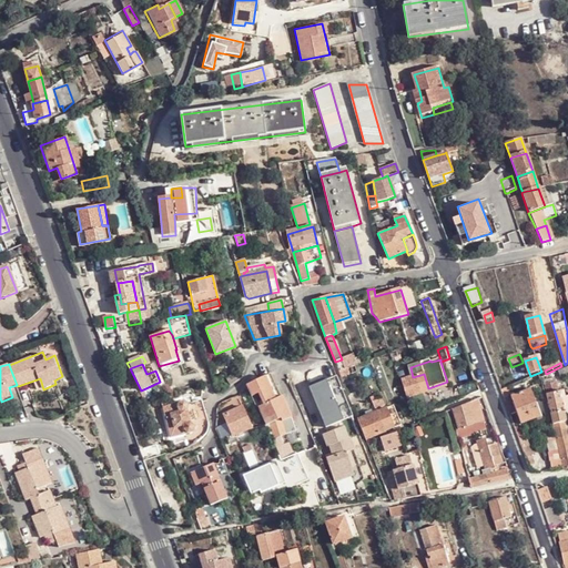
[(567,365),(558,371),(560,377),(567,375),(567,365)]
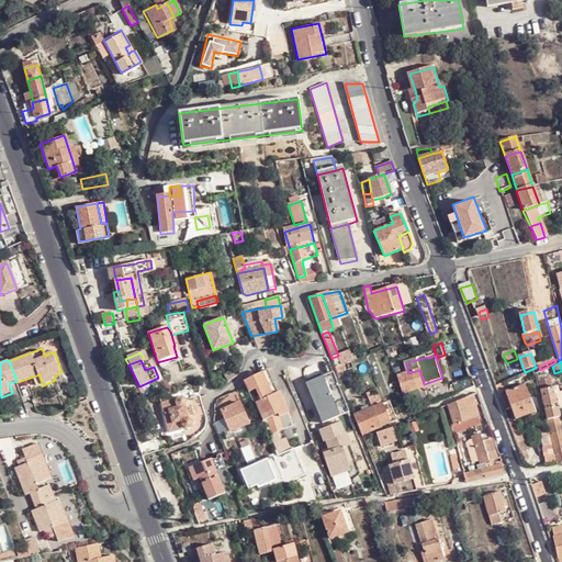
[(336,368),(337,373),(346,371),(344,364),(341,364),(336,368)]
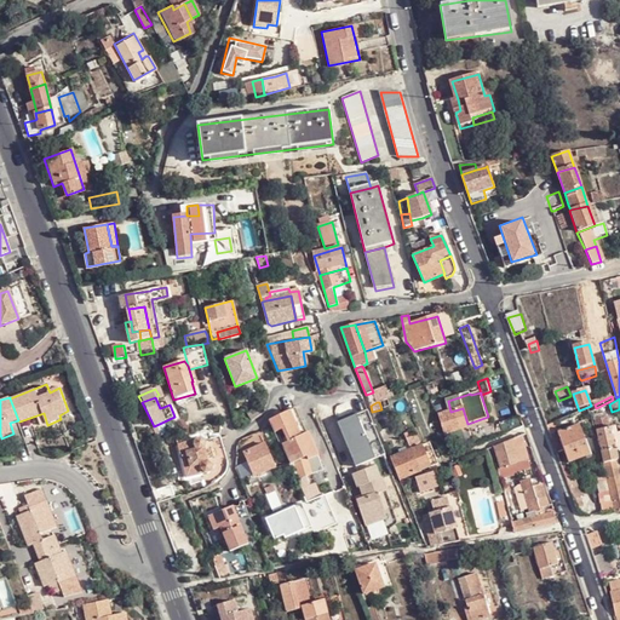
[(246,414),(251,423),(264,413),(259,406),(246,414)]
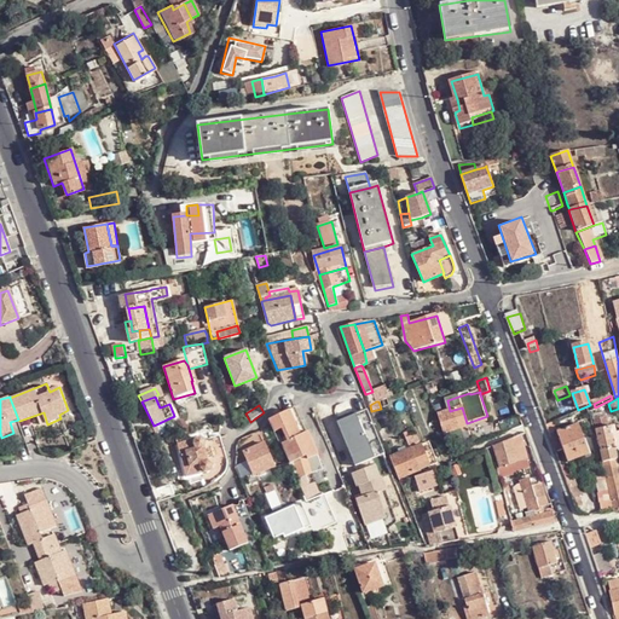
[(295,405),(270,416),(275,429),(284,426),(290,440),(299,437),(307,432),(295,405)]
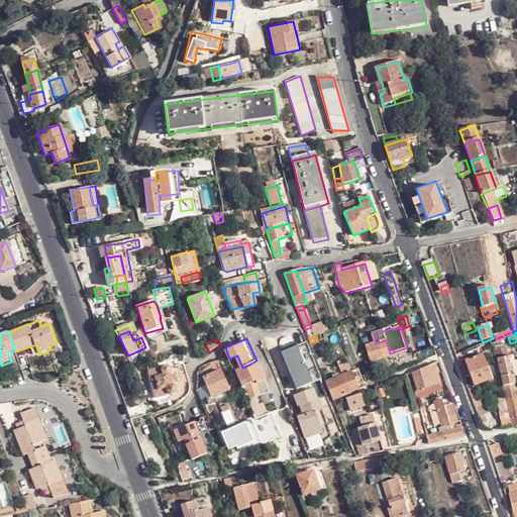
[(318,376),(304,340),(281,349),(296,385),(318,376)]
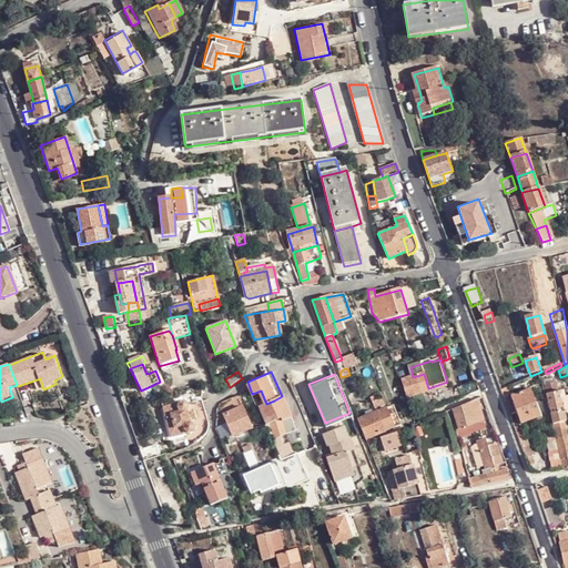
[(424,374),(413,377),(404,381),(409,396),(418,394),(418,393),(429,389),(428,388),(424,374)]
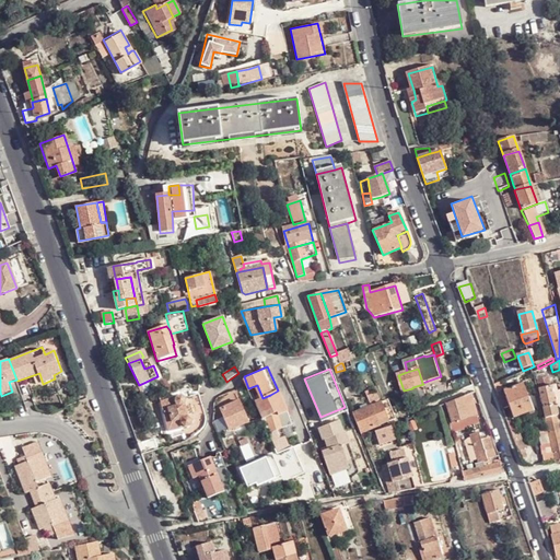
[(537,371),(535,372),(538,387),(550,385),(548,376),(547,376),(546,372),(538,374),(537,371)]
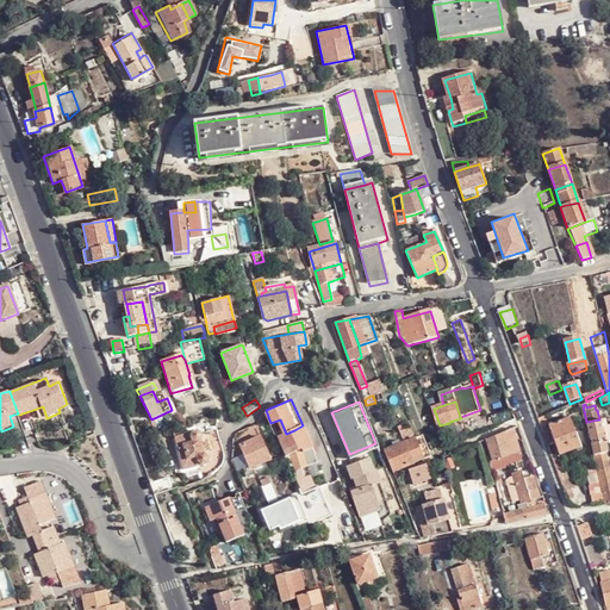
[(492,417),(497,427),(515,419),(511,409),(492,417)]
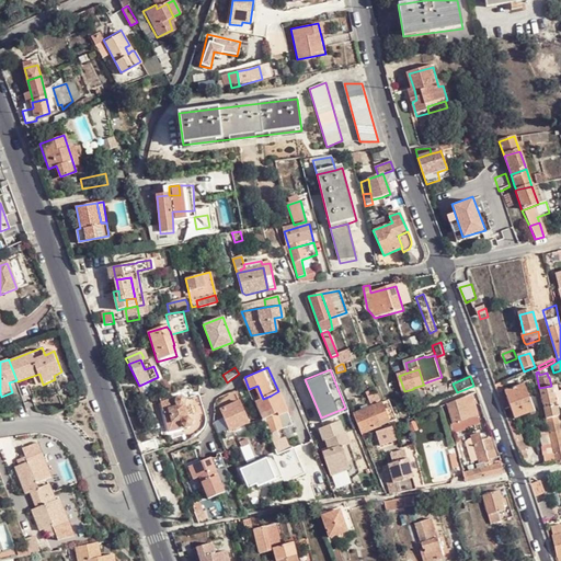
[(240,401),(233,386),(224,392),(219,397),(217,398),(217,400),(220,410),(240,401)]
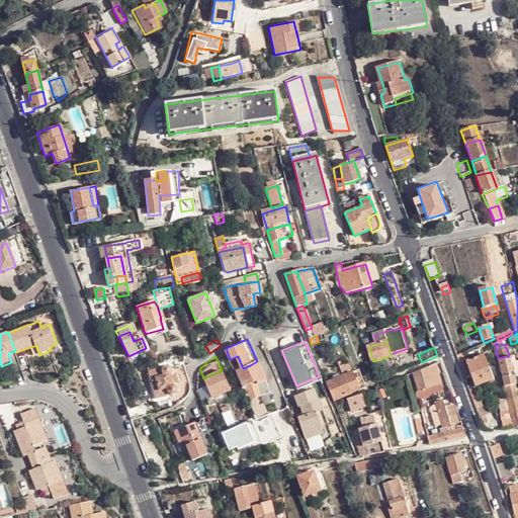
[(498,358),(505,386),(513,384),(515,384),(513,375),(511,364),(509,356),(498,358)]
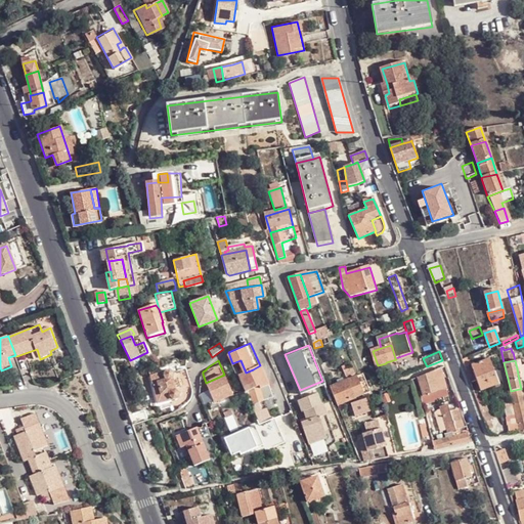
[(321,364),(325,374),(331,372),(328,362),(321,364)]
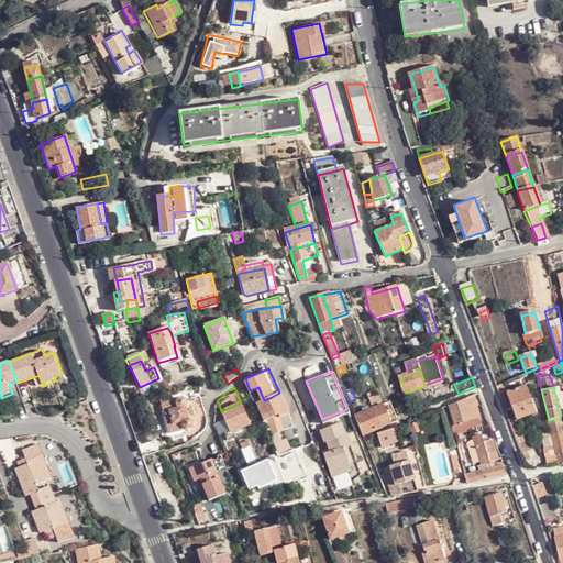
[(516,422),(533,417),(530,404),(531,404),(527,389),(508,395),(516,422)]
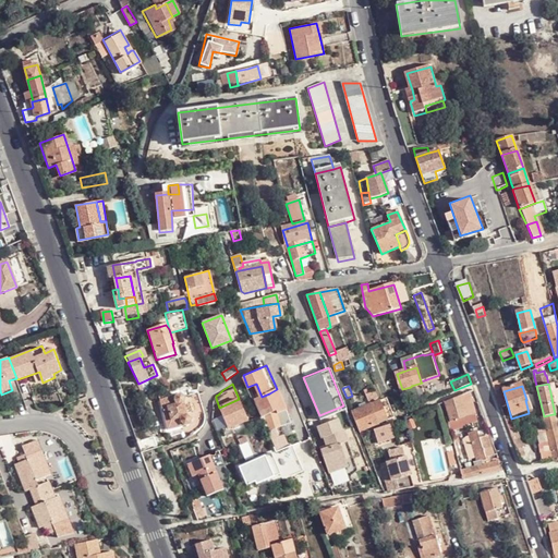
[(282,399),(278,389),(277,389),(269,393),(274,402),(282,399)]
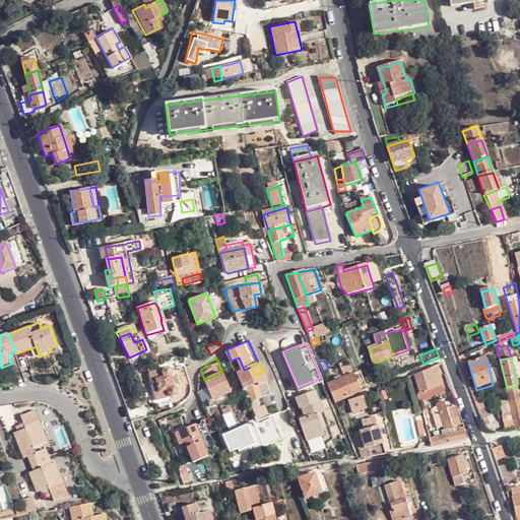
[(338,364),(343,376),(351,373),(348,364),(342,366),(341,363),(338,364)]
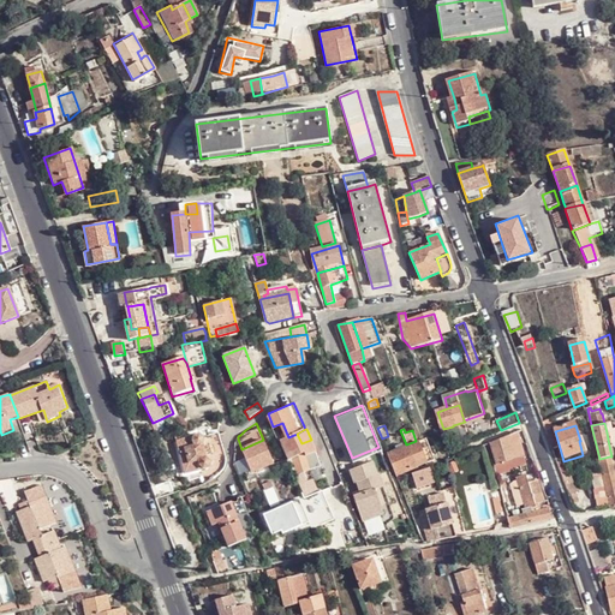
[(526,467),(520,433),(511,436),(515,461),(506,464),(507,469),(526,467)]
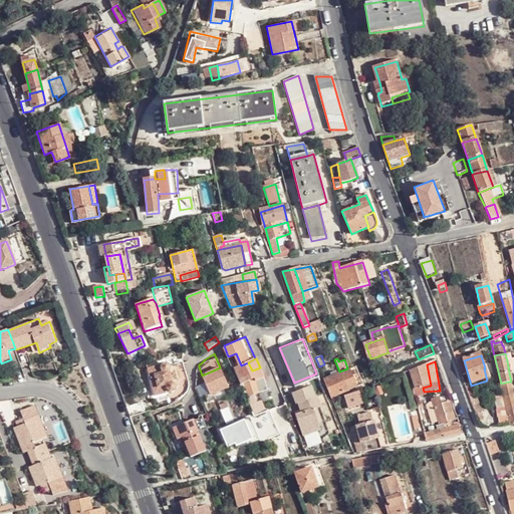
[(241,365),(236,367),(243,383),(244,383),(254,378),(255,377),(252,370),(248,362),(241,365)]
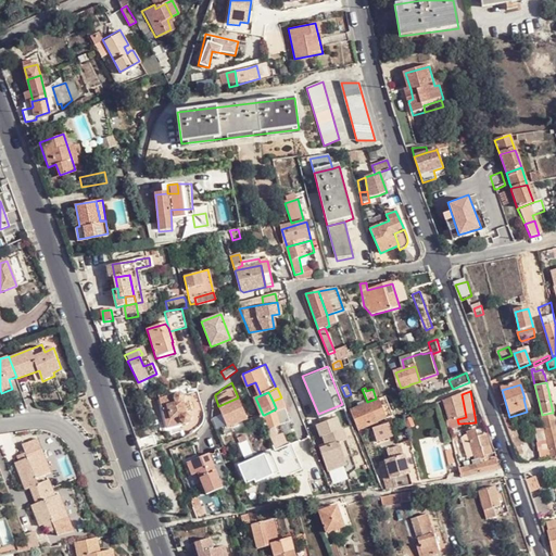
[(181,422),(184,425),(189,422),(191,417),(186,414),(184,403),(185,396),(180,393),(175,394),(175,395),(175,397),(174,400),(174,402),(175,404),(167,406),(172,419),(179,417),(179,419),(180,420),(181,422)]
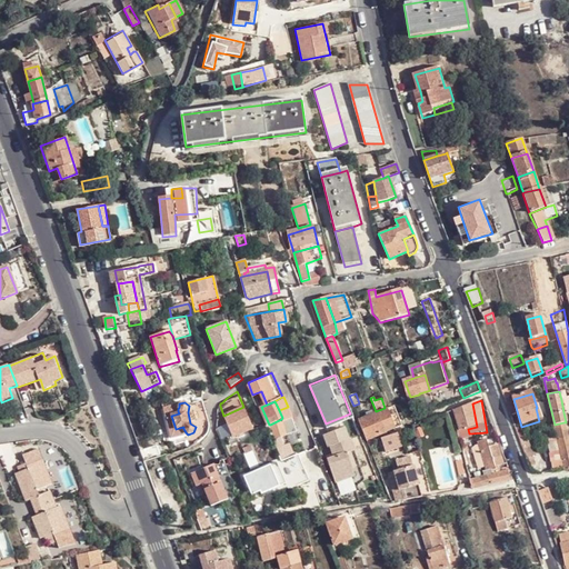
[(166,407),(168,415),(171,413),(171,416),(179,413),(178,411),(178,409),(179,407),(179,405),(179,403),(166,407)]
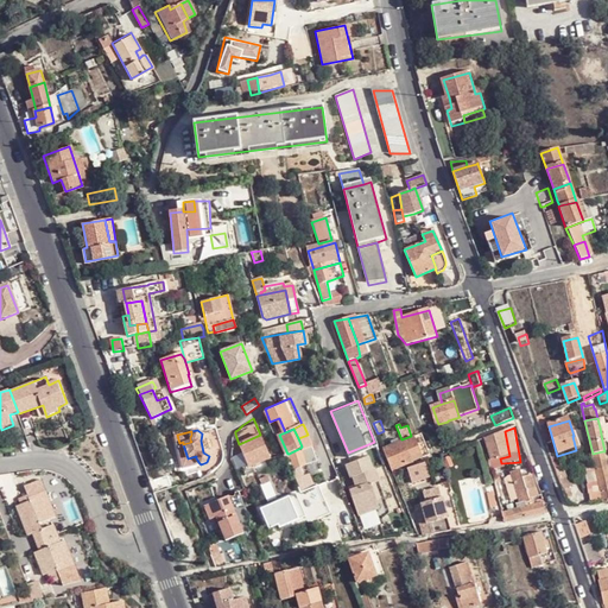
[(510,456),(505,431),(486,438),(492,461),(500,458),(510,456)]
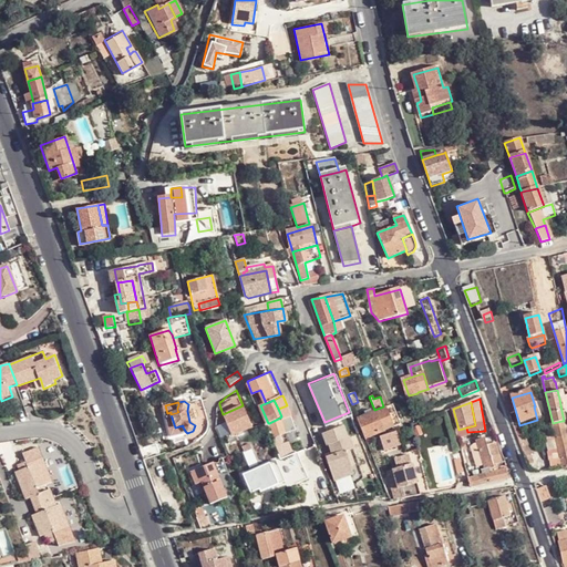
[(237,433),(253,426),(243,405),(223,414),(233,434),(234,435),(237,433)]
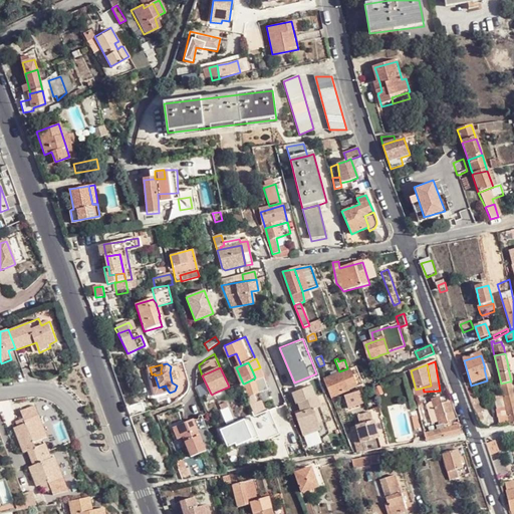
[(254,378),(258,392),(268,390),(260,367),(252,370),(255,377),(254,378)]
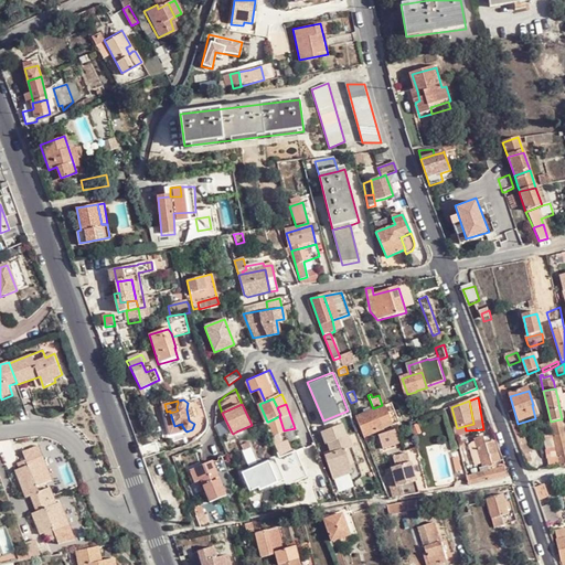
[(356,418),(364,437),(400,423),(392,404),(356,418)]
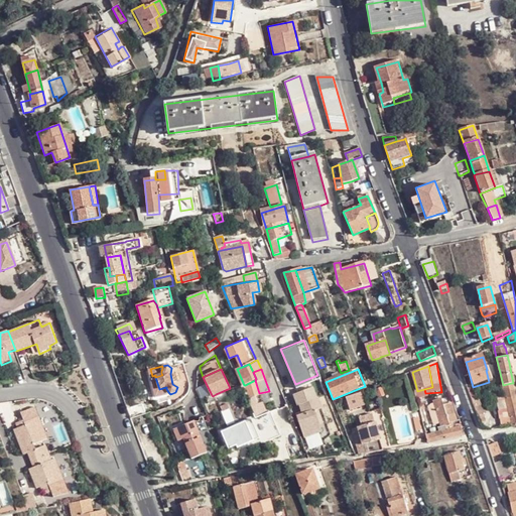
[(400,375),(391,379),(394,386),(403,382),(400,375)]
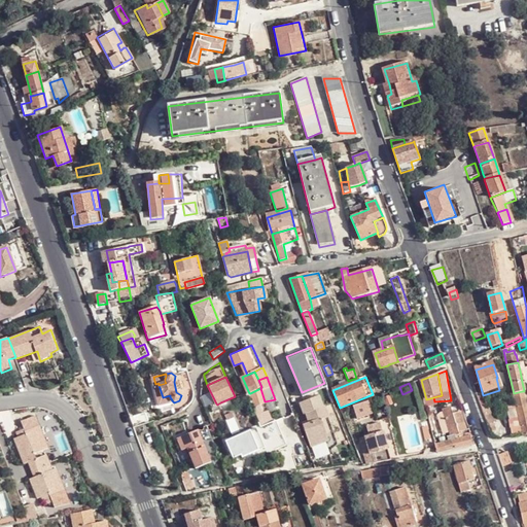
[(260,388),(250,393),(256,407),(265,401),(260,388)]
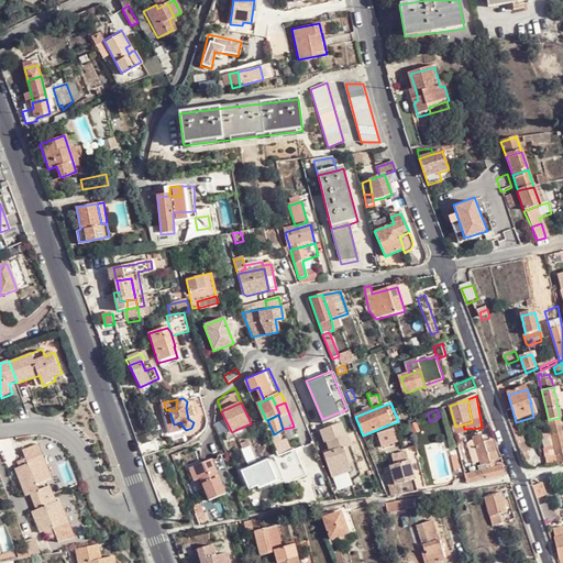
[(562,441),(558,418),(549,420),(559,465),(562,464),(562,441)]
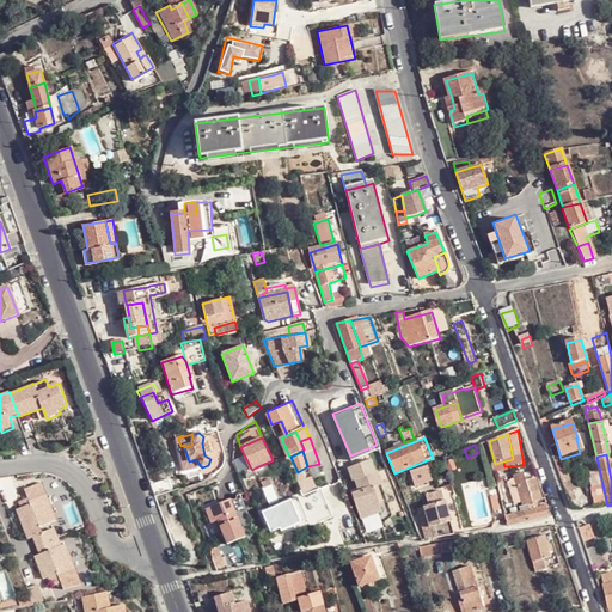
[(189,461),(185,463),(189,471),(202,467),(200,465),(199,463),(197,461),(197,459),(189,461)]
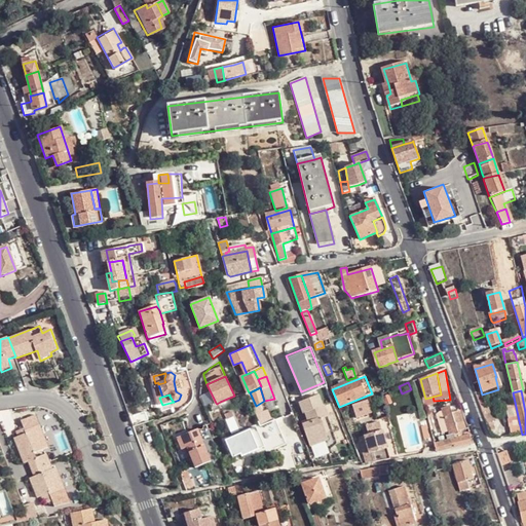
[(306,430),(312,446),(329,440),(324,424),(330,421),(321,399),(301,406),(305,417),(307,416),(311,425),(304,427),(305,430),(306,430)]
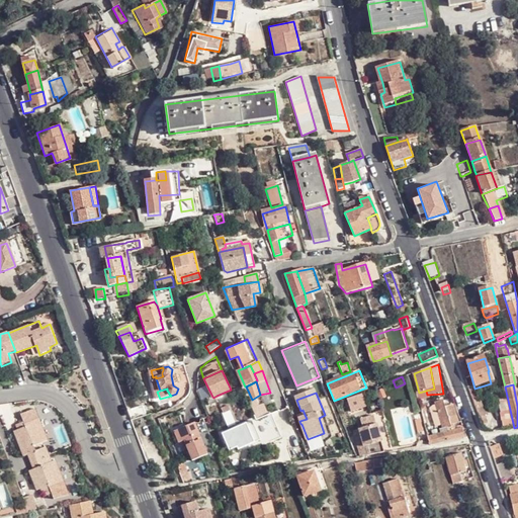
[(357,403),(354,396),(344,400),(347,407),(357,403)]
